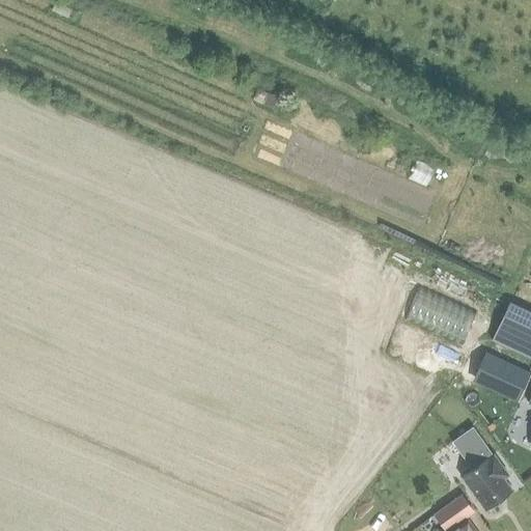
[(258,100),(281,105),(285,92),(261,86),(258,100)]
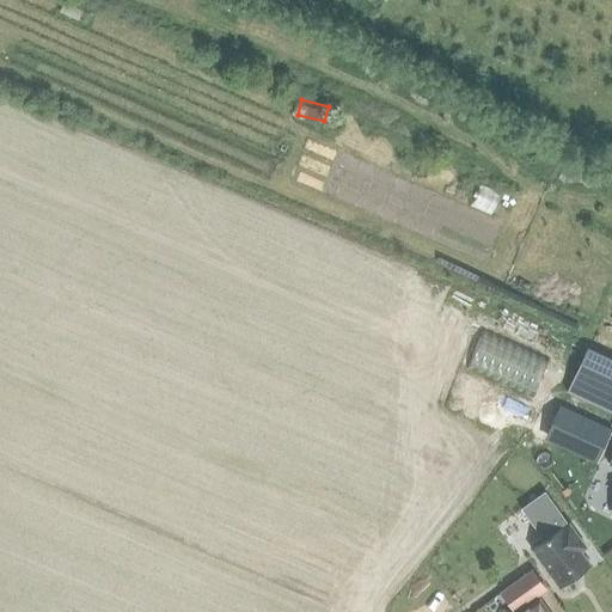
[(472,207),(497,215),(505,190),(481,183),(472,207)]
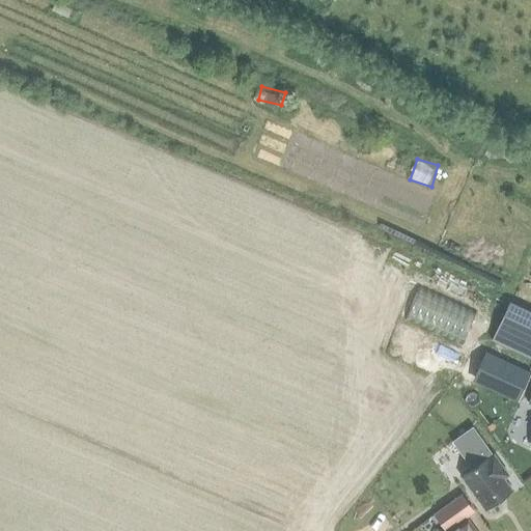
[(530,305),(516,299),(499,338),(530,353),(530,305)]
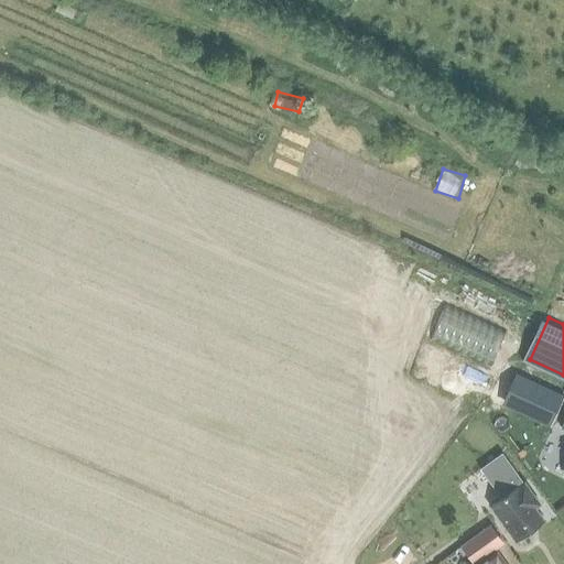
[(516,375),(501,404),(549,426),(563,396),(516,375)]
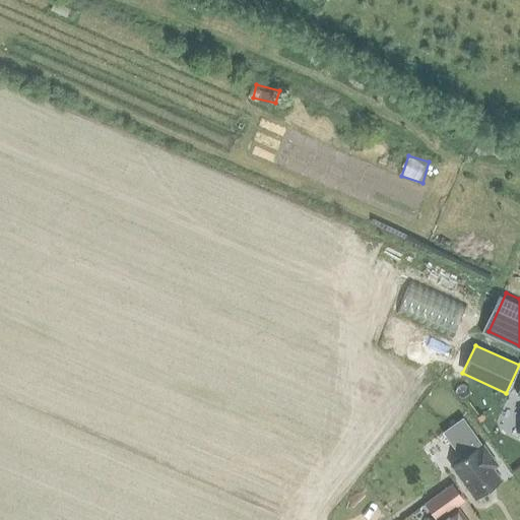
[(461,444),(456,437),(432,454),(441,466),(457,454),(461,459),(451,467),(475,500),(501,480),(493,468),(497,465),(481,444),(480,445),(473,435),(461,444)]
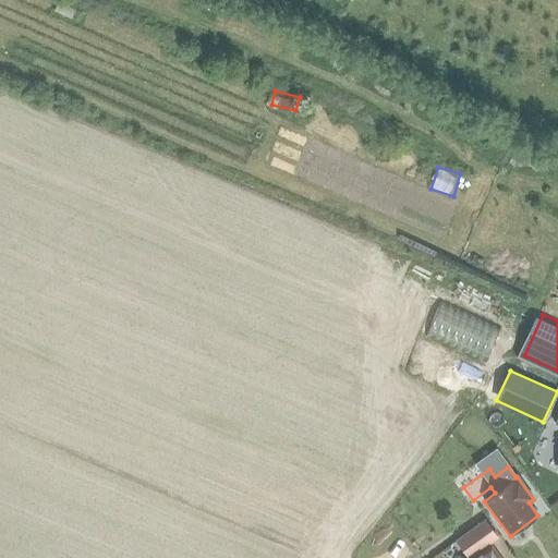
[(469,557),(470,557),(498,537),(484,519),(456,541),(469,557)]
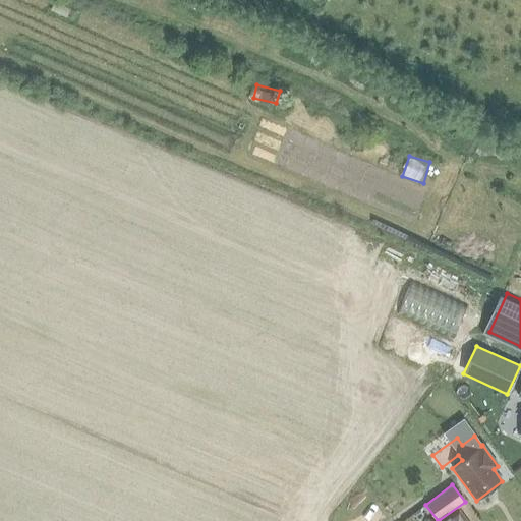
[(464,520),(458,512),(445,520),(464,520)]
